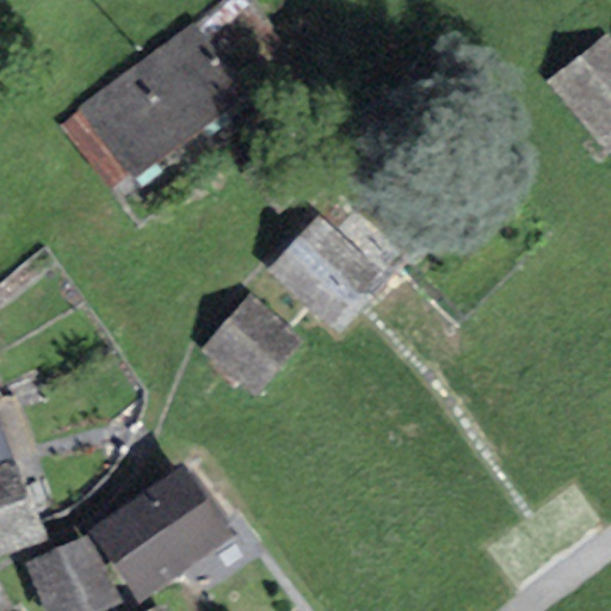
[(247,93),(197,24),(79,109),(81,111),(128,176),(130,178),(247,93)]
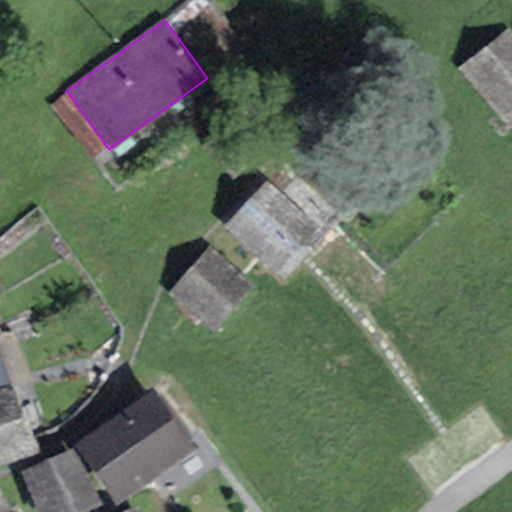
[(511,35),(506,28),(456,68),(511,127),(511,35)]
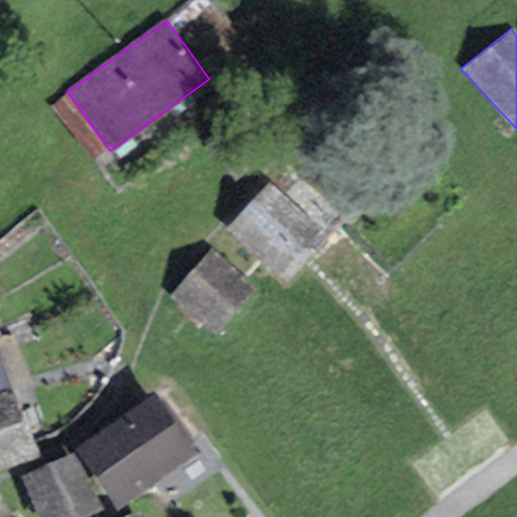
[(93,160),(108,148),(69,94),(50,107),(93,160)]
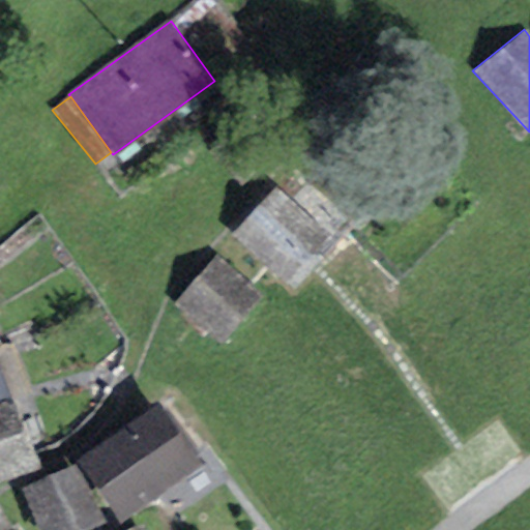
[(328,235),(275,188),(233,235),(286,282),(328,235)]
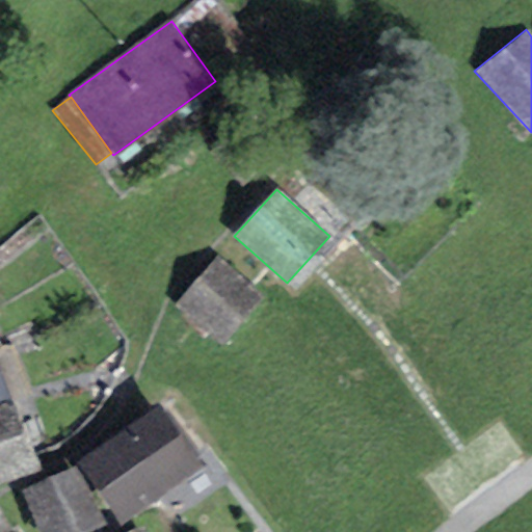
[(261,296),(218,258),(174,307),(217,345),(261,296)]
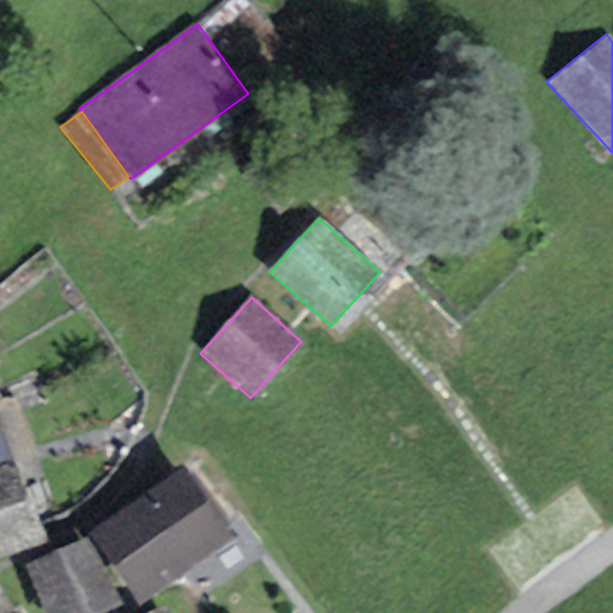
[(0,558),(46,542),(0,434),(0,558)]
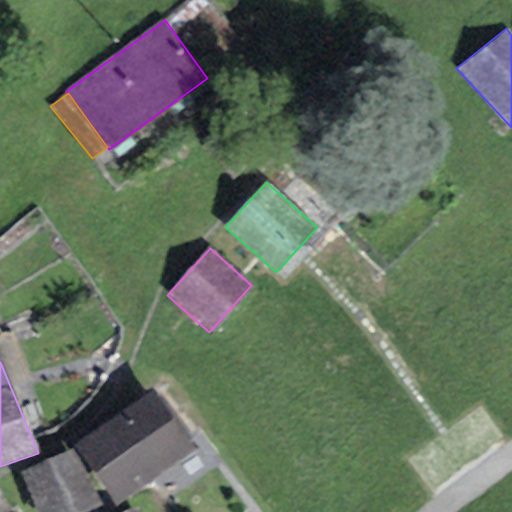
[(156,392),(75,444),(115,505),(198,448),(156,392)]
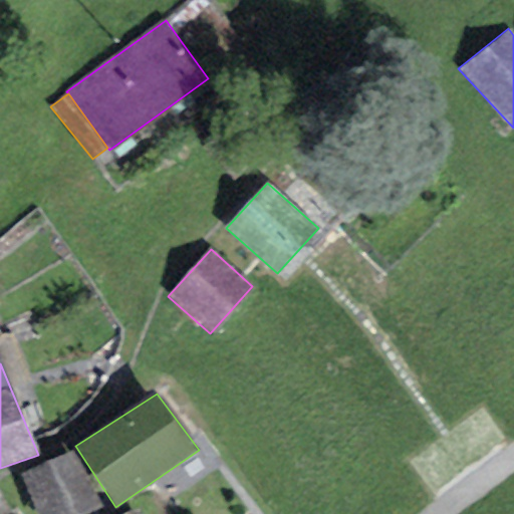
[(82,513),(99,507),(71,452),(20,475),(36,513),(82,513)]
